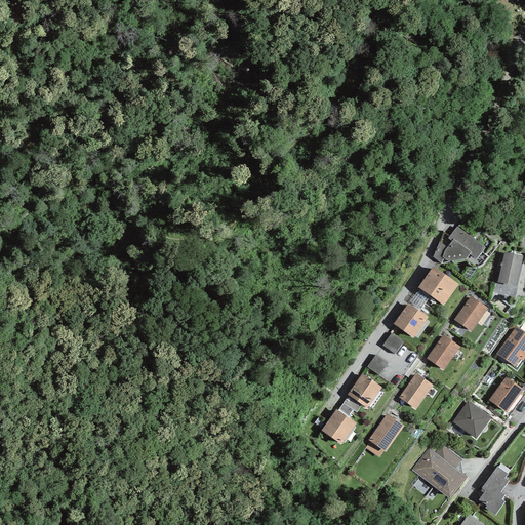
[(440,243),(433,256),(441,264),(448,263),(466,259),(470,254),(476,259),(484,248),(457,227),(448,238),(451,242),(447,248),(440,243)]
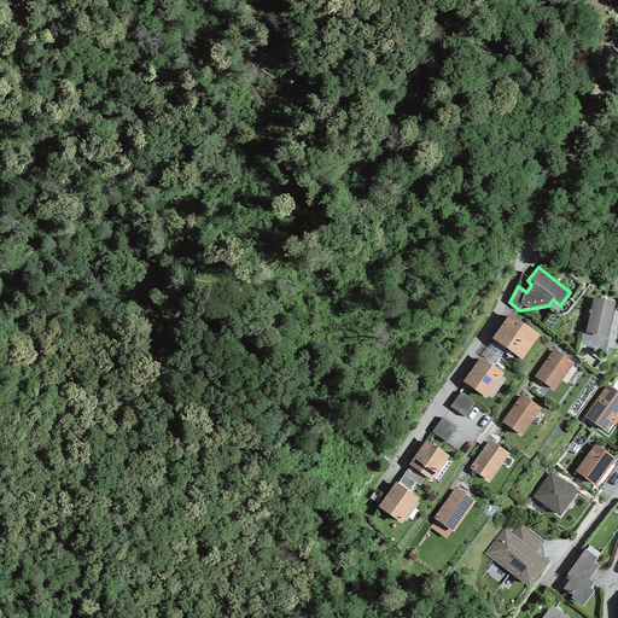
[(614,302),(594,297),(586,332),(607,337),(614,302)]
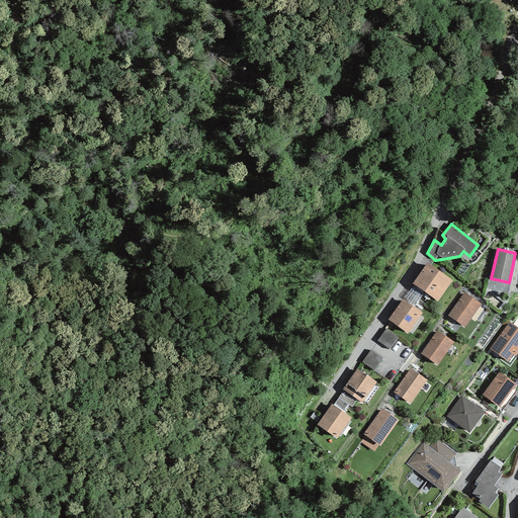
[(452,280),(427,263),(413,283),(414,284),(424,292),(437,301),(452,280)]
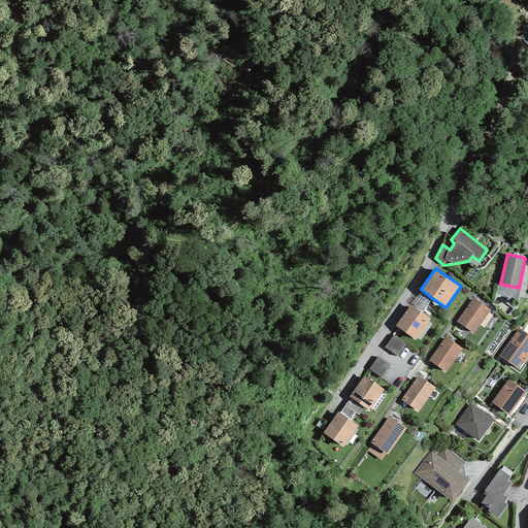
[(411,305),(422,312),(432,298),(422,290),(411,305)]
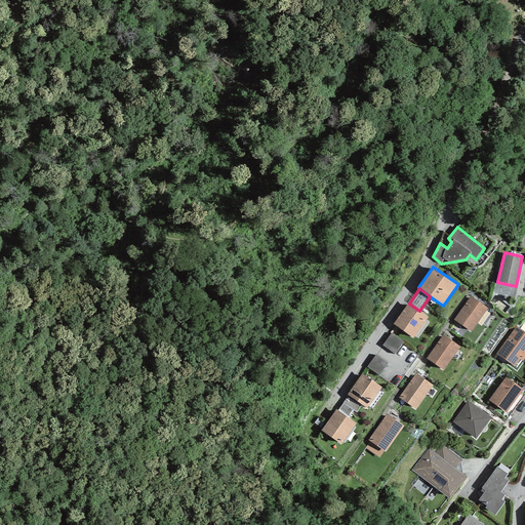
[(471,296),(453,320),(471,332),(488,309),(471,296)]
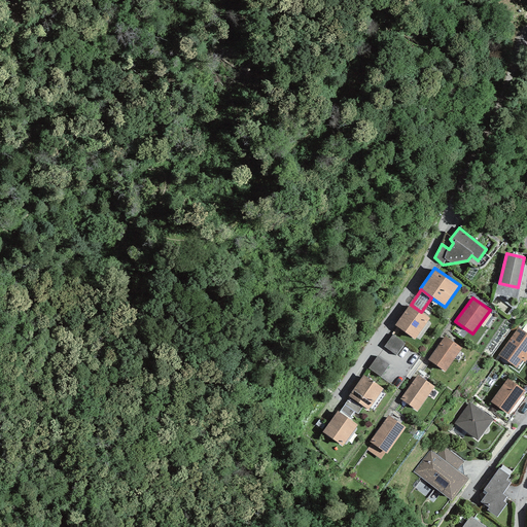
[(411,305),(410,305),(394,325),(415,340),(429,318),(421,312),(411,305)]
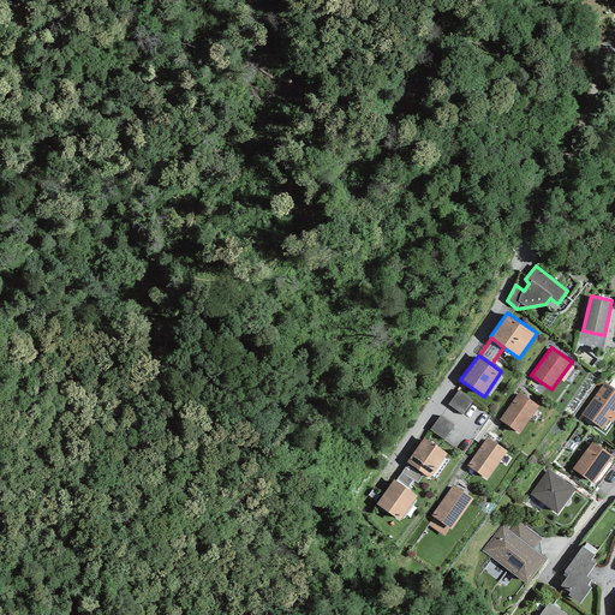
[(614,389),(604,382),(581,415),(602,430),(609,421),(613,423),(614,418),(614,389)]
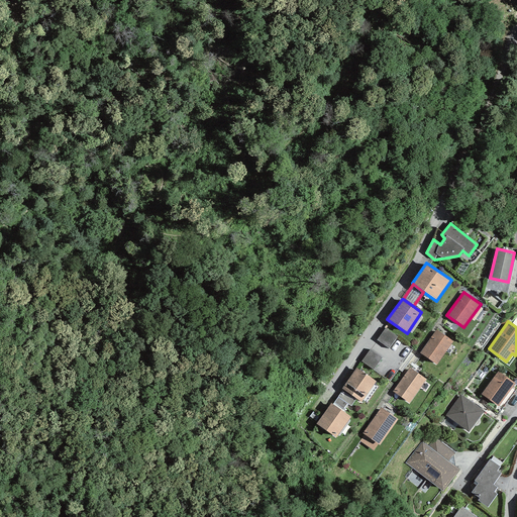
[(389,348),(398,337),(385,328),(377,339),(389,348)]
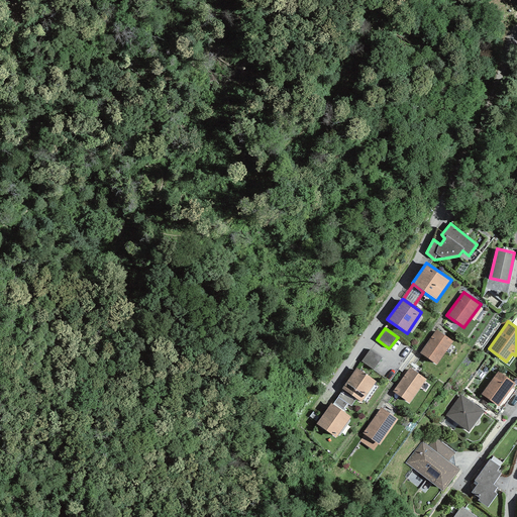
[(436,330),(420,353),(436,365),(453,341),(436,330)]
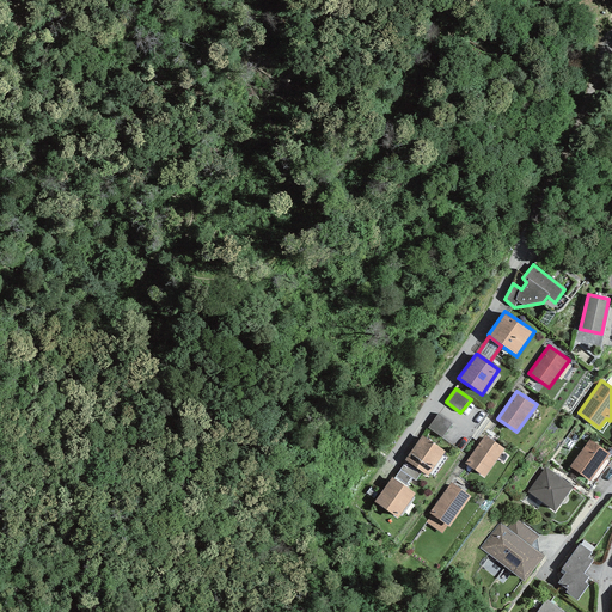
[(442,438),(452,424),(438,414),(428,428),(442,438)]
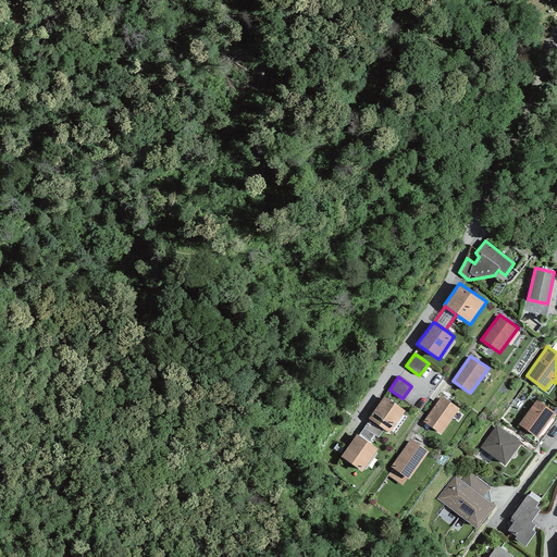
[(384,396),(368,419),(370,420),(384,430),(390,433),(405,411),(384,396)]
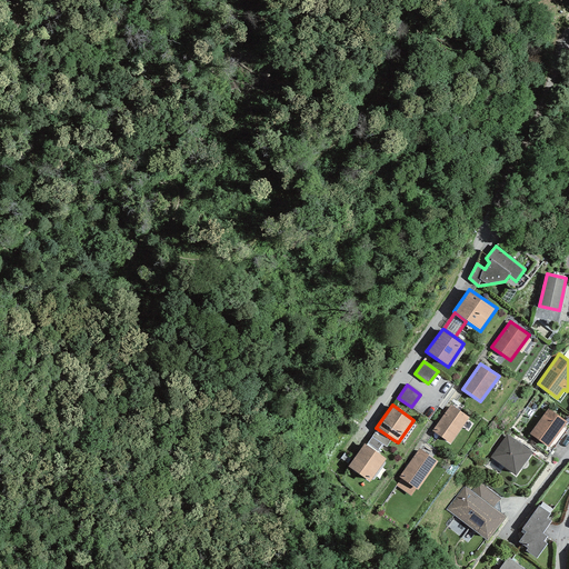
[(450,405),(432,431),(450,443),(469,417),(450,405)]
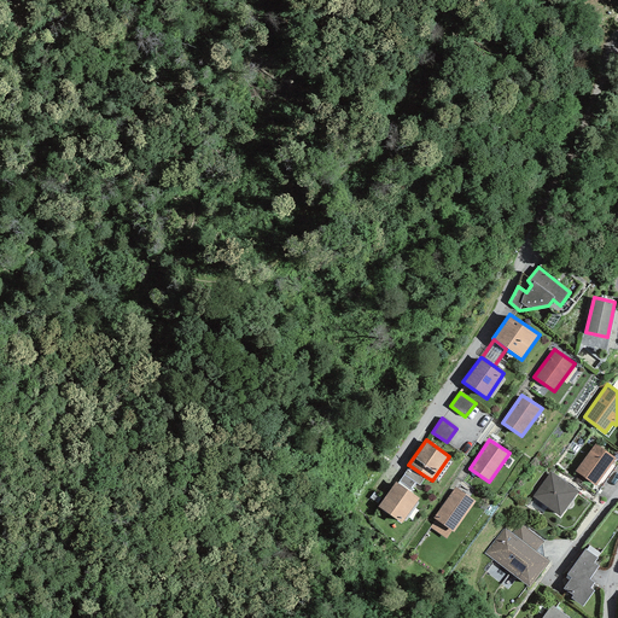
[(616,459),(595,443),(575,471),(595,487),(616,459)]
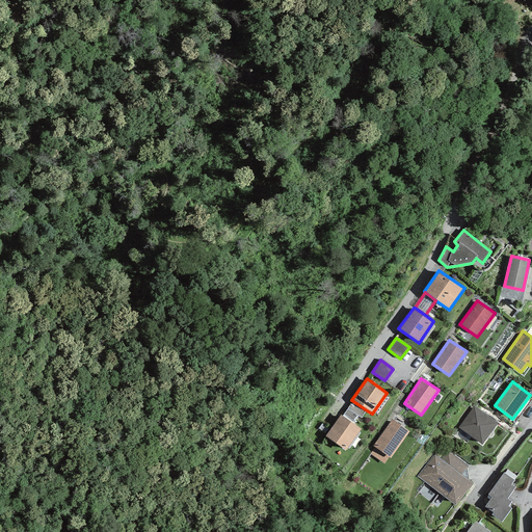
[(358,416),(362,418),(367,410),(353,401),(348,408),(358,416)]
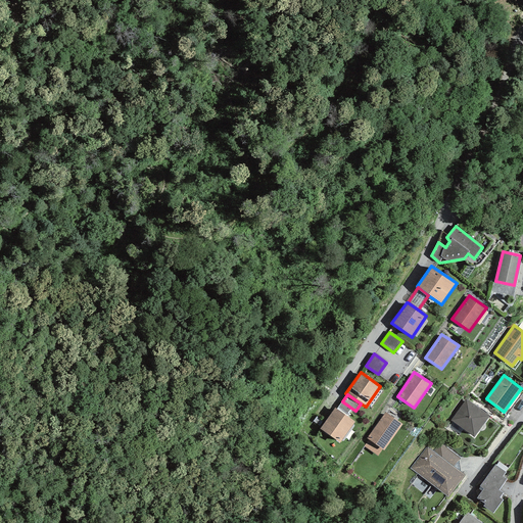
[(489,416),(466,399),(450,421),(474,437),(489,416)]
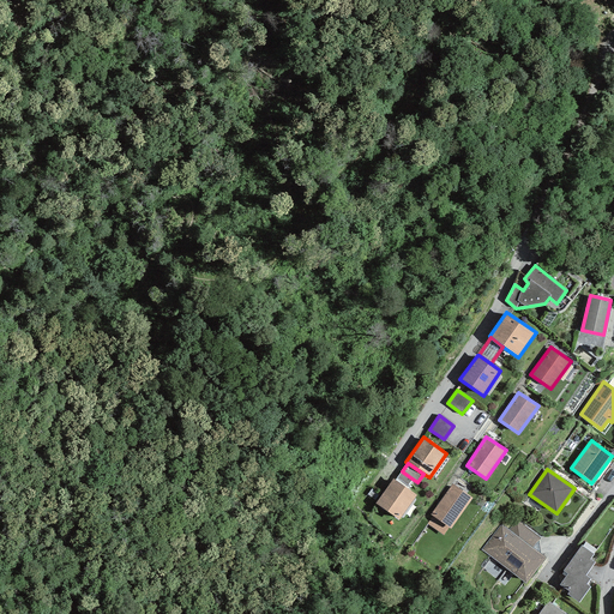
[(414,480),(402,471),(397,479),(409,487),(414,480)]
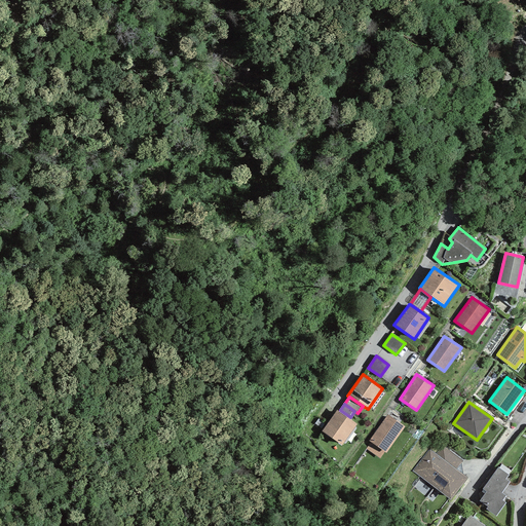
[(337,410),(322,431),(341,446),(357,424),(337,410)]
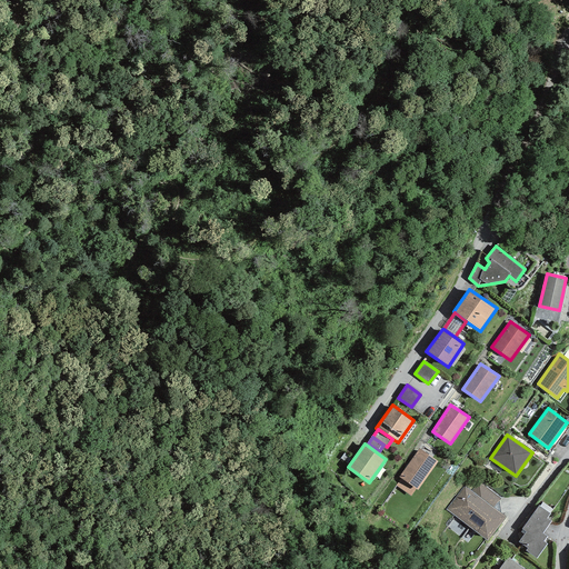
[(418,490),(438,461),(419,449),(399,478),(401,479),(396,486),(411,496),(416,489),(418,490)]
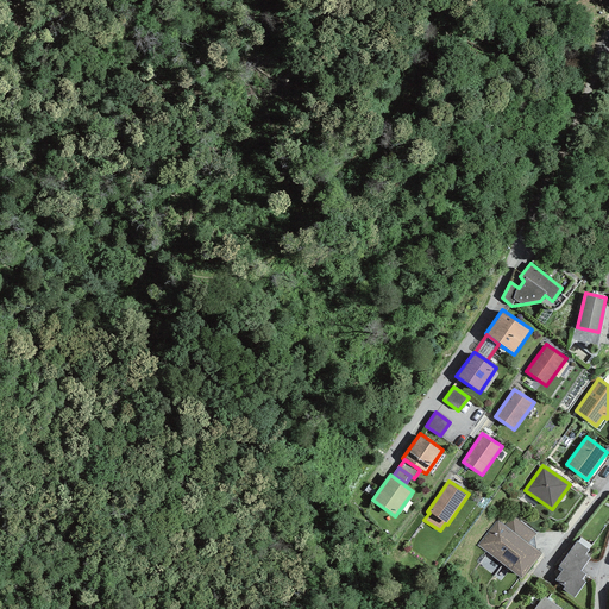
[(521,579),(541,553),(528,544),(535,534),(513,516),(504,526),(497,520),(477,545),(521,579)]
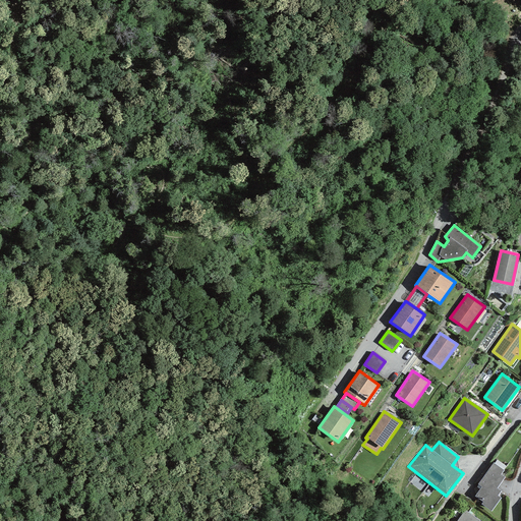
[(491,512),(502,499),(499,496),(502,491),(497,488),(505,477),(501,474),(504,471),(494,463),(477,484),(481,487),(475,497),(483,503),(481,505),(491,512)]
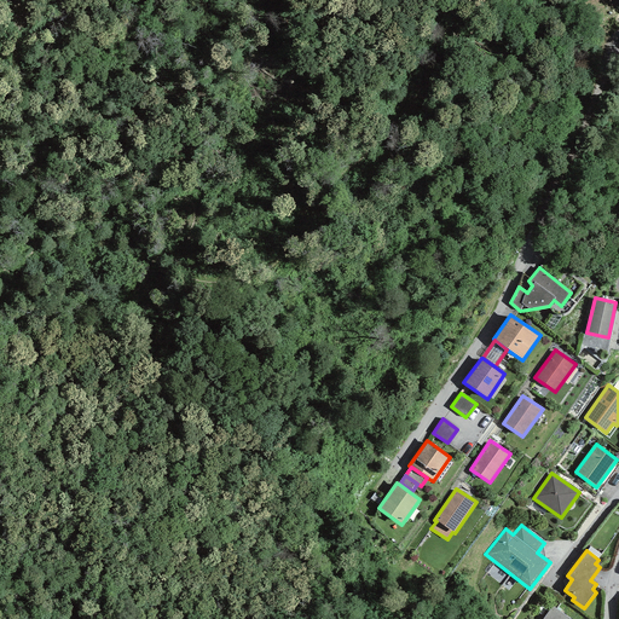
[(571,618),(553,606),(543,618),(571,618)]
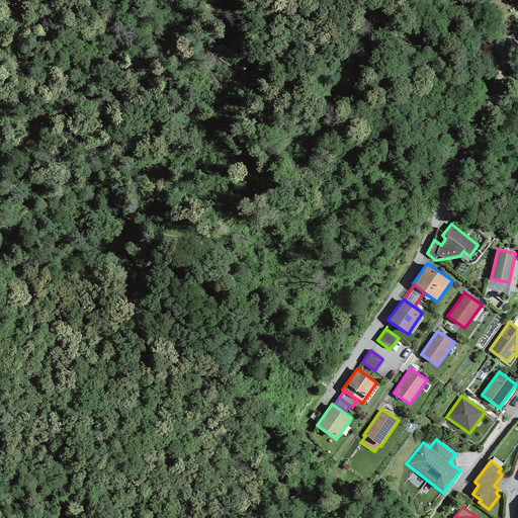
All buildings are outlined.
